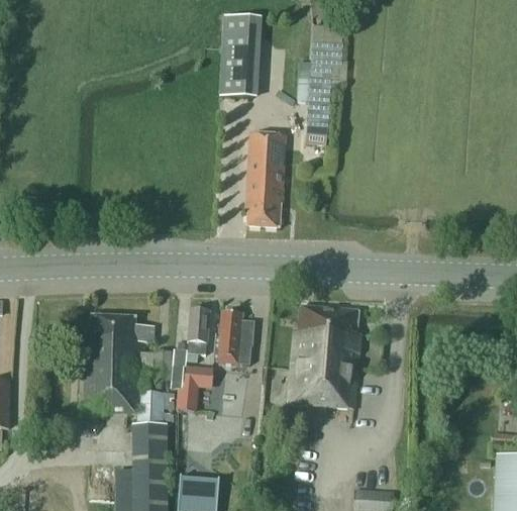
[(218,94),(256,96),(261,15),(223,13),(218,94)]
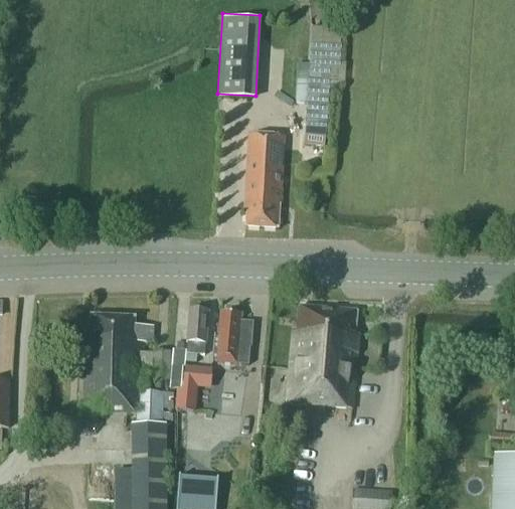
[(341,25),(310,23),(304,143),(326,144),(330,81),(345,82),(346,59),(339,58),(341,25)]
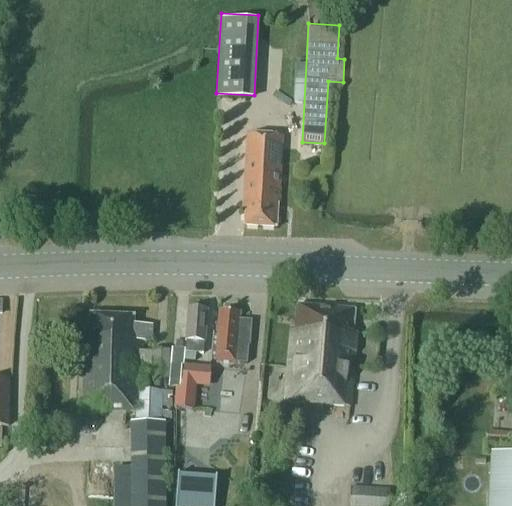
[(280,165),(282,132),(246,130),(242,206),(244,206),(243,222),(276,223),(277,199),(280,199),(282,165),(280,165)]
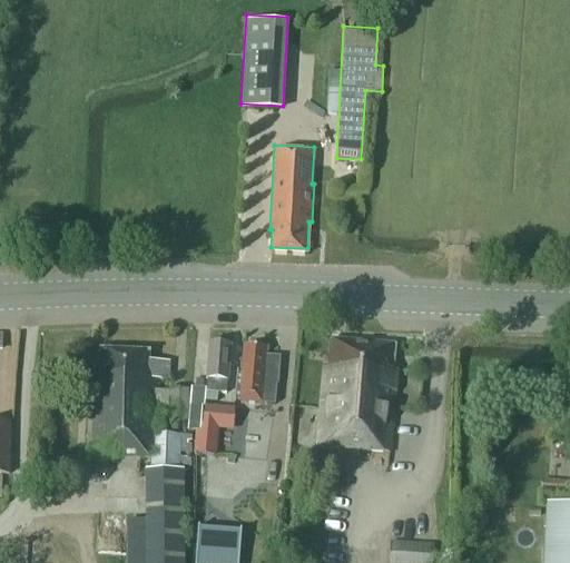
[(315,443),(390,448),(397,362),(393,362),(395,339),(330,335),(327,358),(324,358),(315,443)]
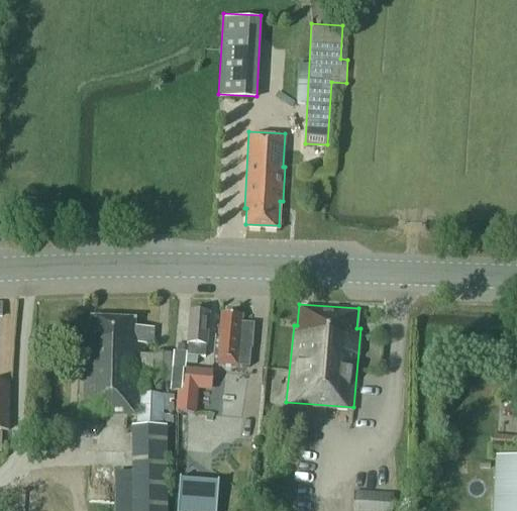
[(206,341),(209,309),(189,307),(187,339),(186,350),(197,351),(205,352),(206,340),(206,341)]
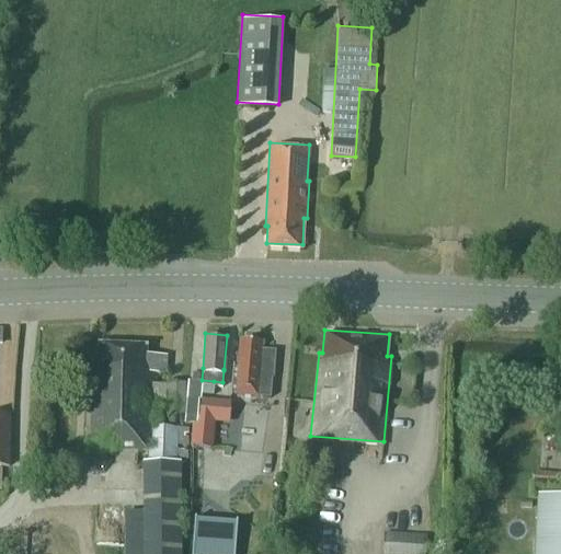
[(238,360),(232,359),(230,392),(231,392),(232,389),(270,393),(274,347),(261,346),(262,337),(240,335),(238,360)]
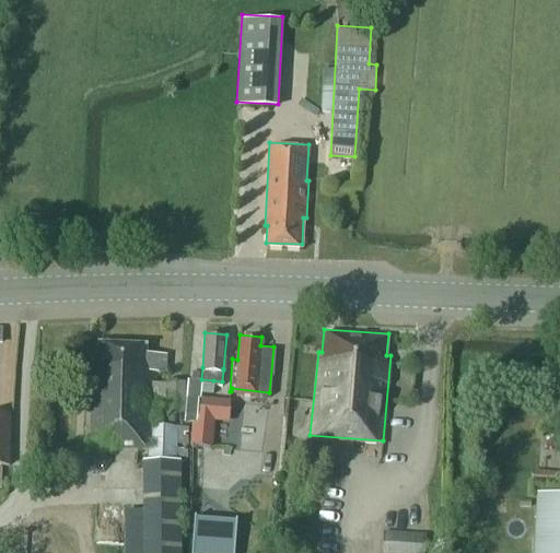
[(146,350),(146,341),(97,339),(96,371),(88,371),(78,371),(78,385),(88,385),(85,440),(150,442),(150,453),(150,457),(143,457),(143,507),(126,506),(125,552),(181,552),(182,485),(182,456),(175,457),(175,455),(184,454),(185,423),(151,422),(152,400),(165,401),(164,413),(182,413),(184,378),(166,378),(166,379),(153,379),(153,368),(165,368),(166,351),(146,350)]
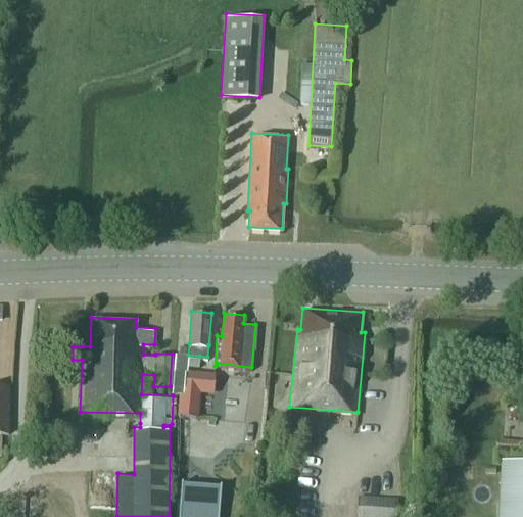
[(64,341),(78,342),(79,326),(65,325),(64,341)]
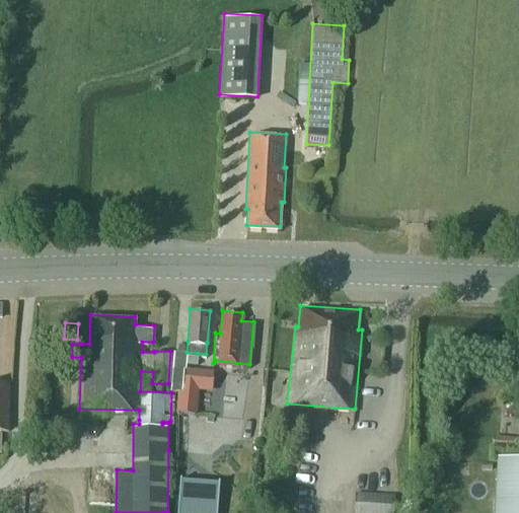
[(518,336),(516,332),(509,337),(517,346),(518,344),(518,336)]
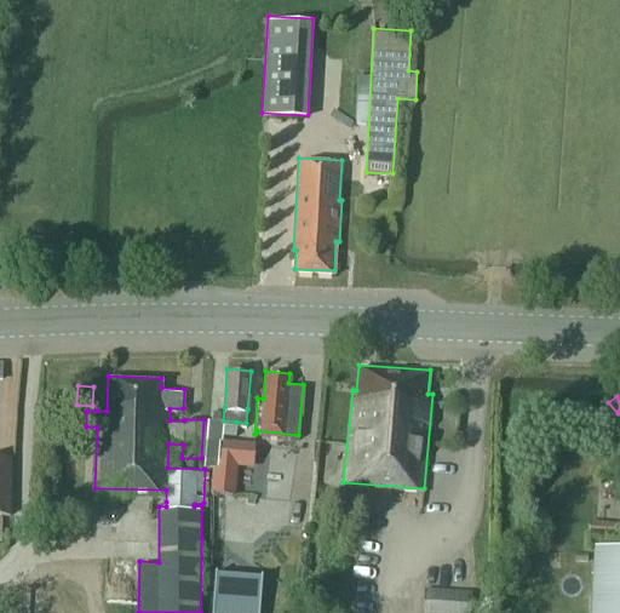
[(236,422),(223,420),(223,430),(235,431),(236,422)]
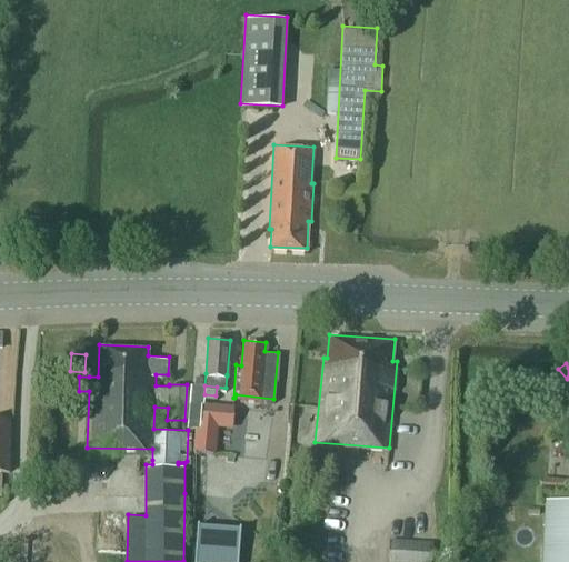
[(187,423),(200,424),(202,400),(189,399),(187,423)]
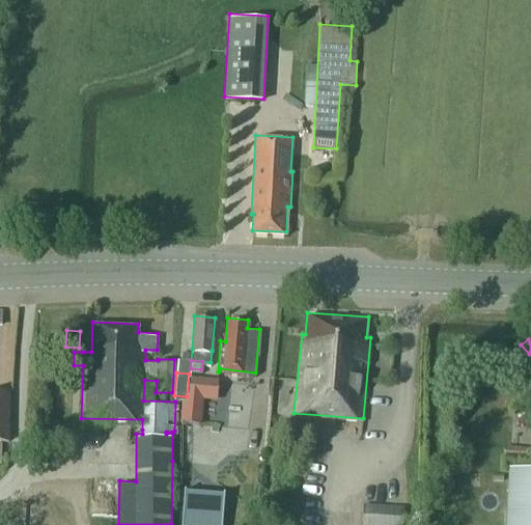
[(189,397),(182,397),(180,419),(201,420),(205,375),(190,374),(189,397)]
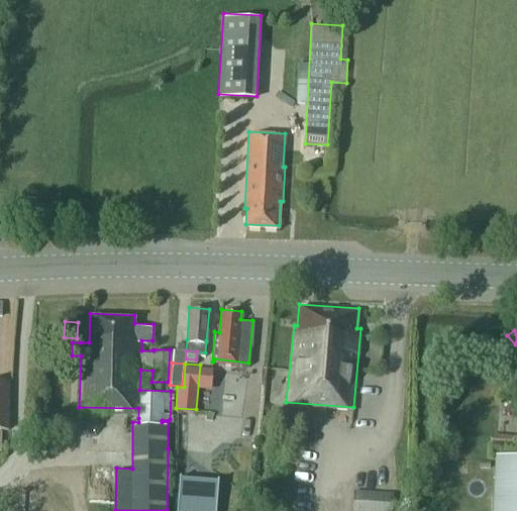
[(0,426),(9,427),(9,378),(0,378),(0,426)]
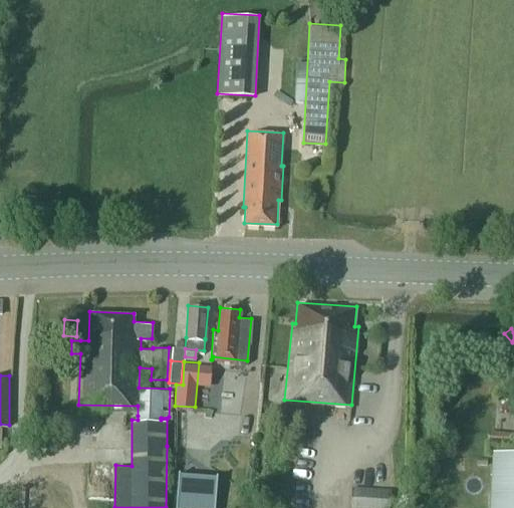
[(500,443),(501,429),(490,428),(489,443),(500,443)]
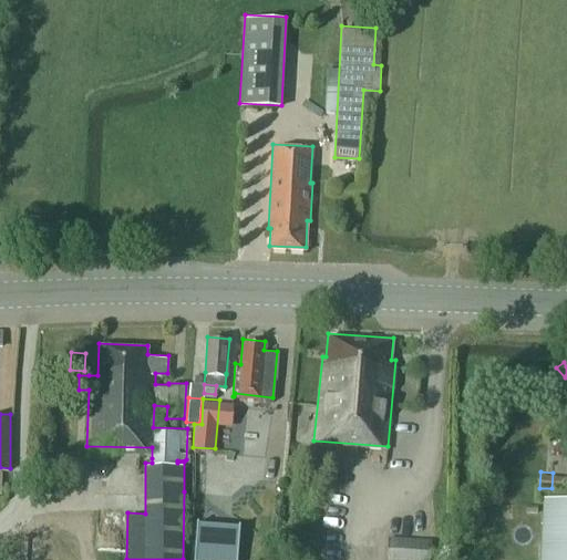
[(566,559),(566,497),(543,496),(539,559),(566,559)]
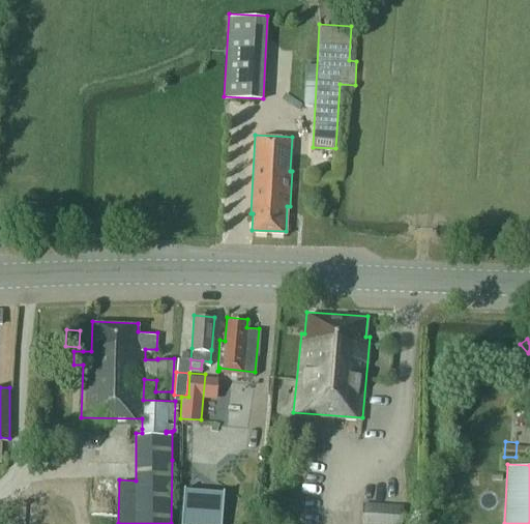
[(221,523),(224,489),(222,489),(222,491),(213,490),(213,491),(193,490),(193,489),(184,488),(184,486),(183,486),(180,523),(182,523),(196,523),(221,523)]
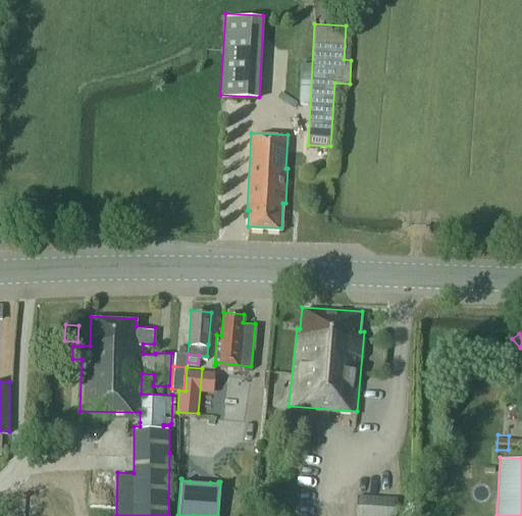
[(355,515),(395,515),(397,495),(357,492),(355,515)]
